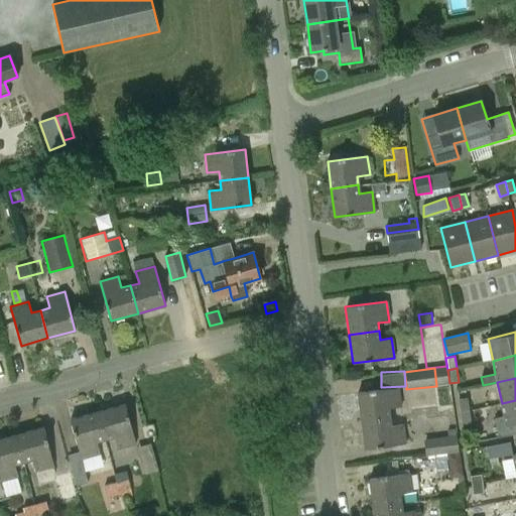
[(361,421),(390,417),(389,409),(401,407),(398,387),(357,393),(361,421)]
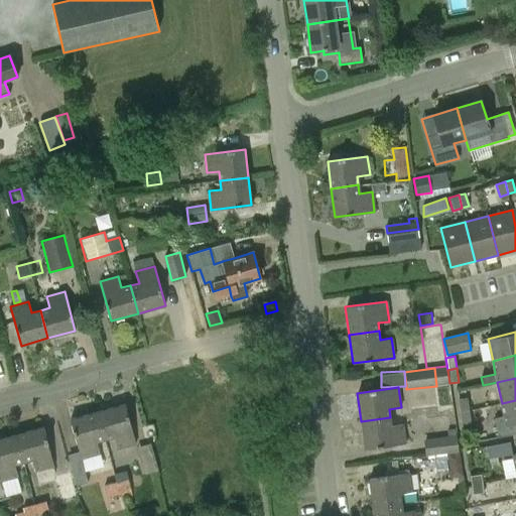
[(461,412),(470,410),(468,398),(459,399),(461,412)]
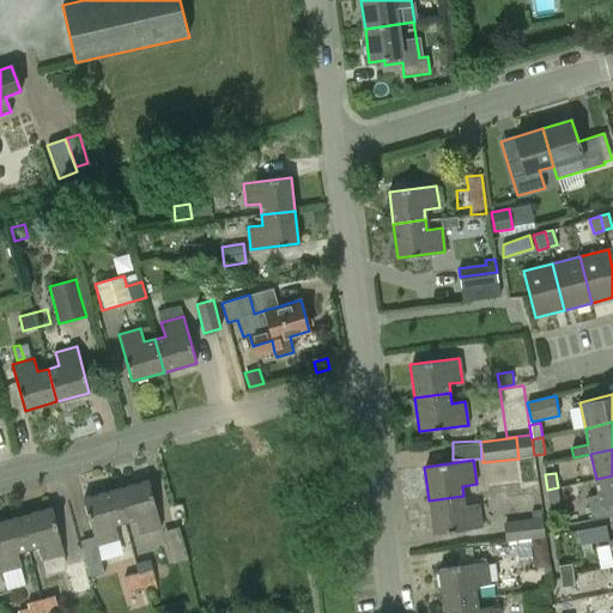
[(587,497),(592,521),(612,515),(612,475),(596,479),(599,495),(587,497)]
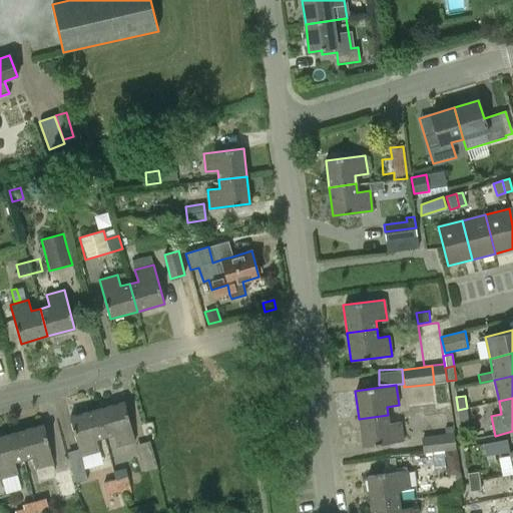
[(96,410),(104,438),(112,436),(115,447),(134,441),(123,403),(96,410)]
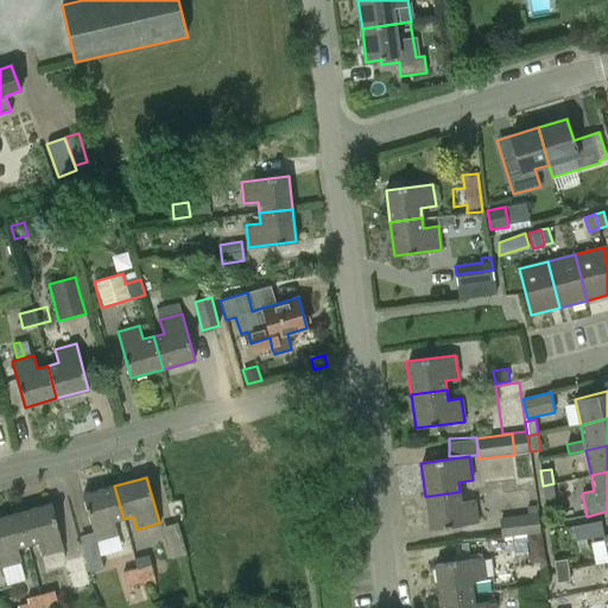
[(553,483),(543,486),(545,501),(556,499),(553,483)]
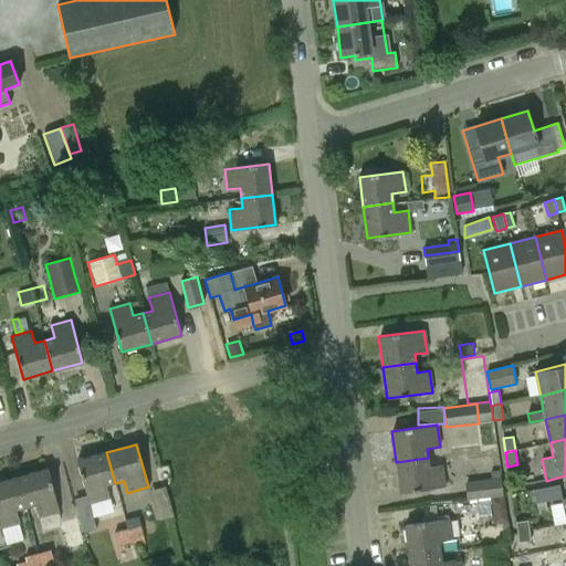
[(115,483),(106,452),(76,461),(88,504),(109,498),(106,485),(115,483)]
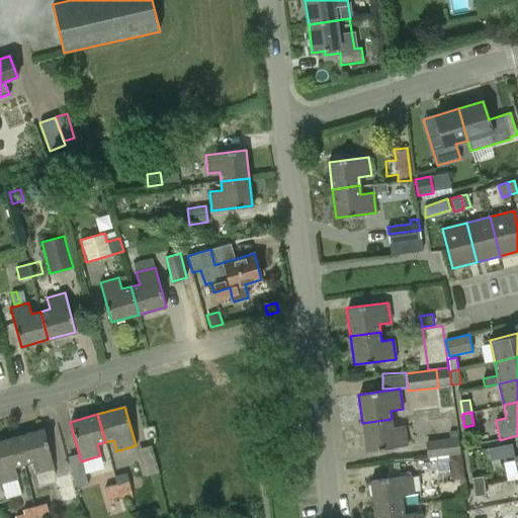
[(392,419),(362,423),(366,451),(407,445),(405,426),(393,428),(392,419)]
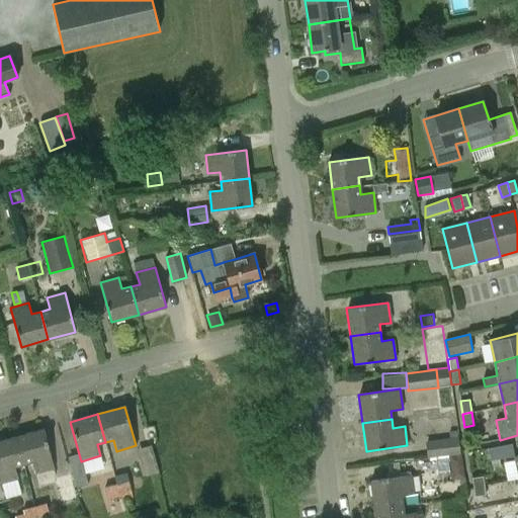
[(16,437),(24,464),(33,462),(36,473),(54,469),(42,430),(16,437)]
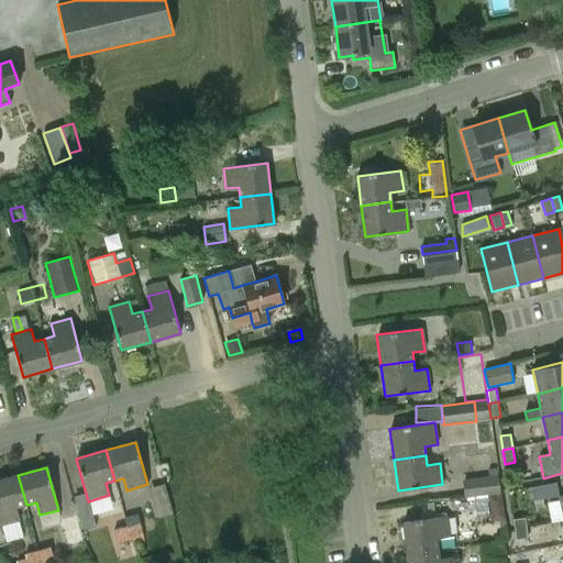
[(26,505),(18,475),(0,479),(0,525),(20,520),(17,508),(26,505)]
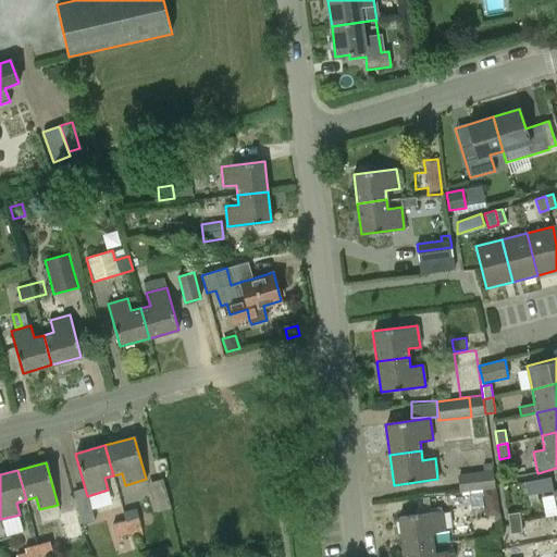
[(457,474),(459,492),(485,490),(483,472),(457,474)]
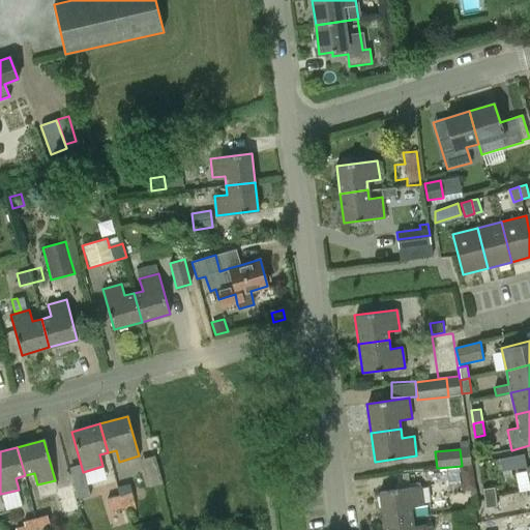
[(154,455),(140,460),(148,489),(163,484),(154,455)]
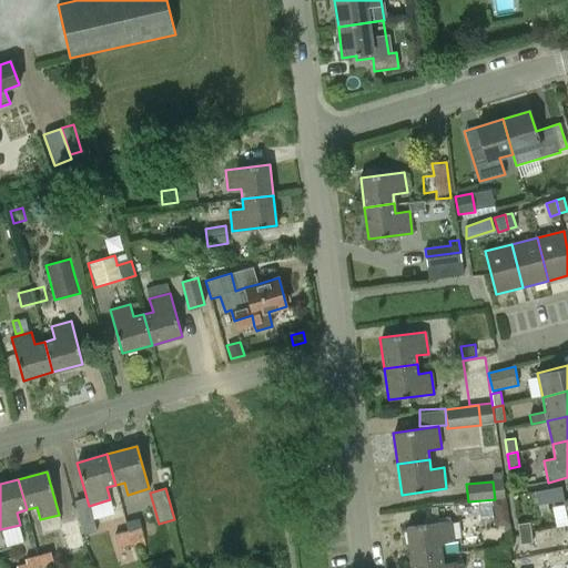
[(548,489),(535,493),(538,506),(551,503),(548,489)]
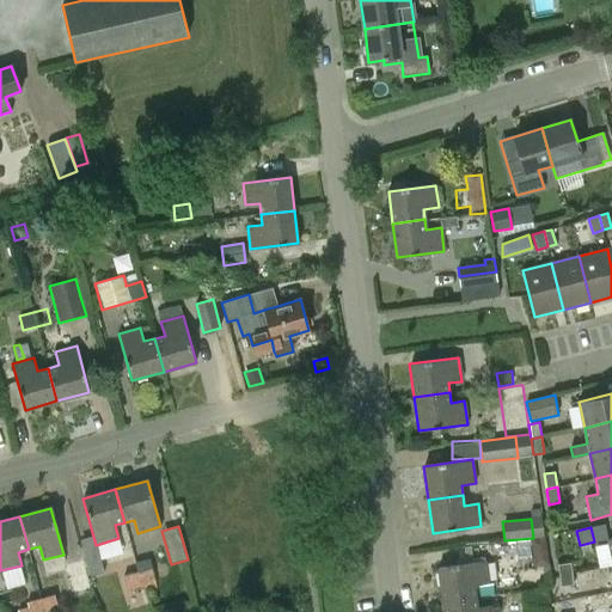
[(508,543),(497,544),(499,556),(509,554),(508,543)]
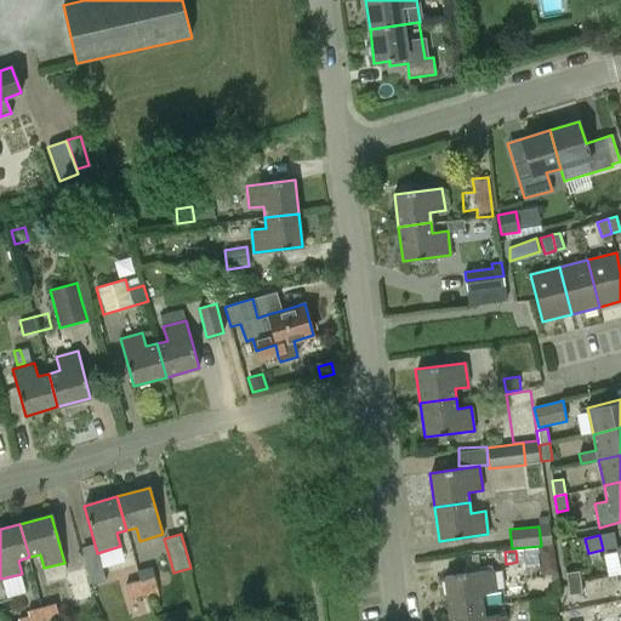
[(551,575),(557,574),(554,559),(540,562),(542,576),(551,575)]
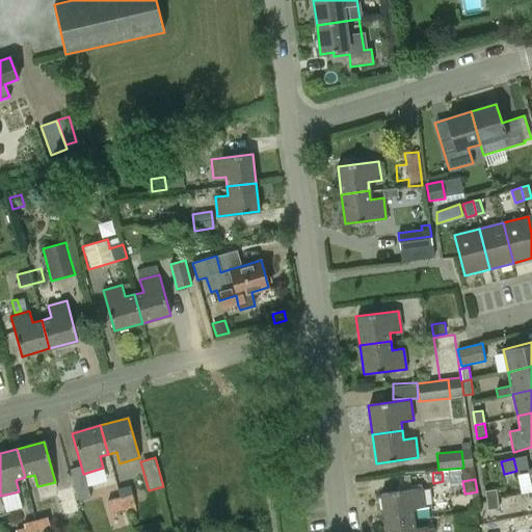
[(136,511),(129,485),(116,488),(120,497),(121,497),(125,510),(124,510),(125,514),(136,511)]
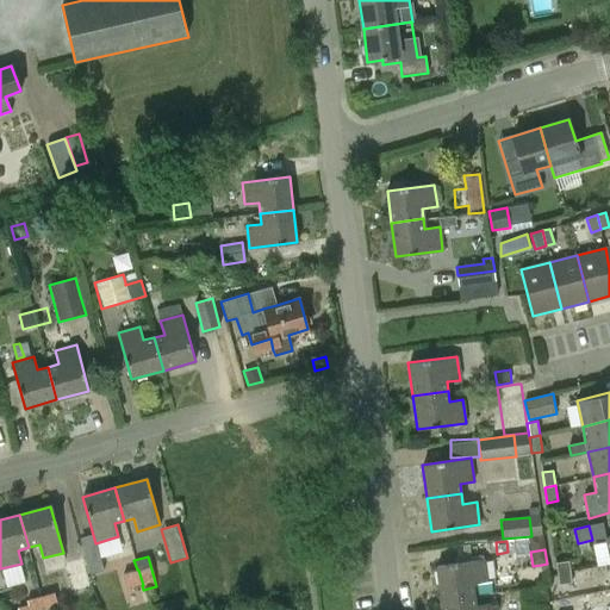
[(63,562),(72,592),(91,587),(82,558),(63,562)]
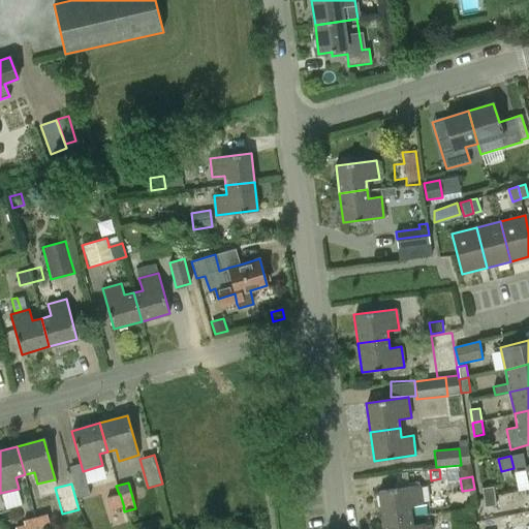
[(80,501),(91,497),(88,487),(76,490),(80,501)]
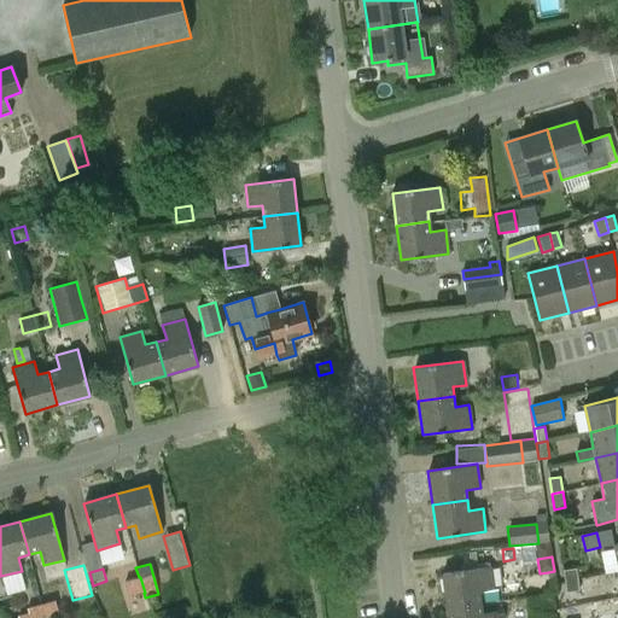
[(447,607),(481,604),(478,593),(494,590),(490,569),(442,575),(447,607)]
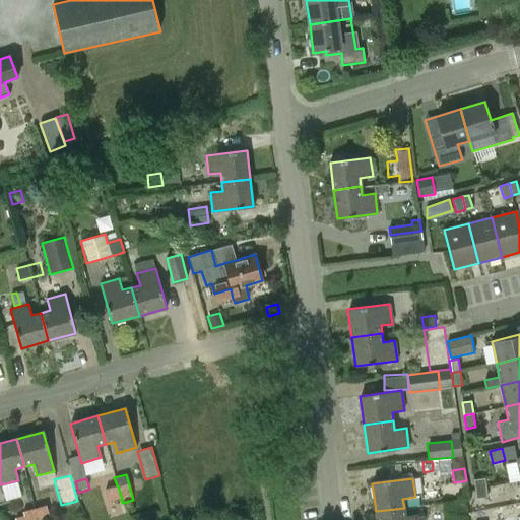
[(474,490),(485,488),(484,478),(475,479),(473,479),(474,490)]
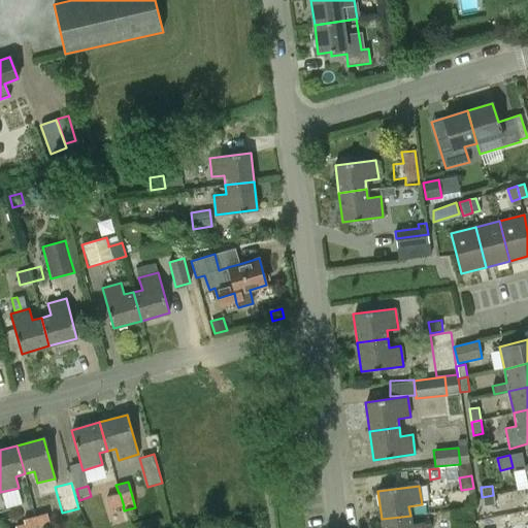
[(109,509),(123,506),(124,506),(120,493),(119,493),(106,497),(109,509)]
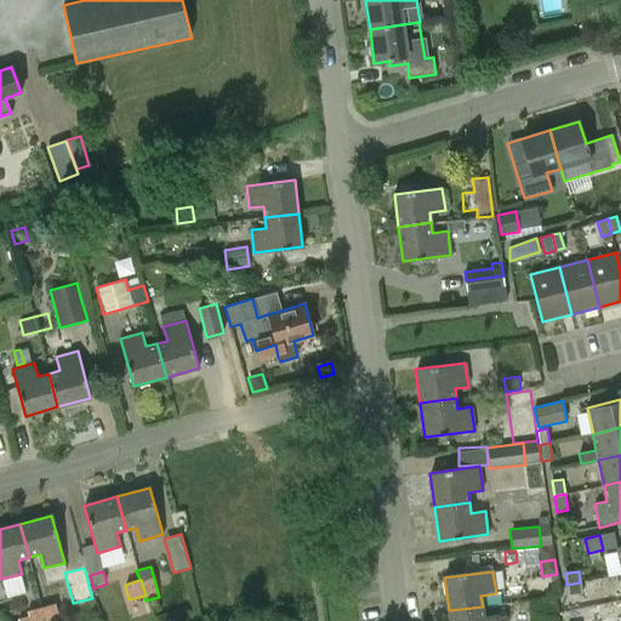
[(580,582),(567,585),(567,586),(568,596),(573,594),(580,594),(581,593),(580,582)]
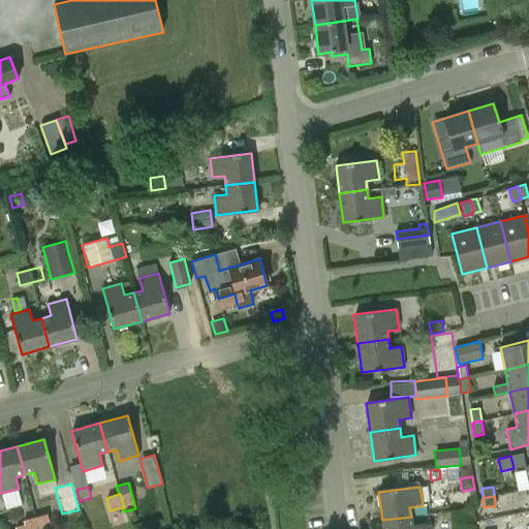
[(45,528),(51,528),(47,514),(36,517),(39,528),(45,528)]
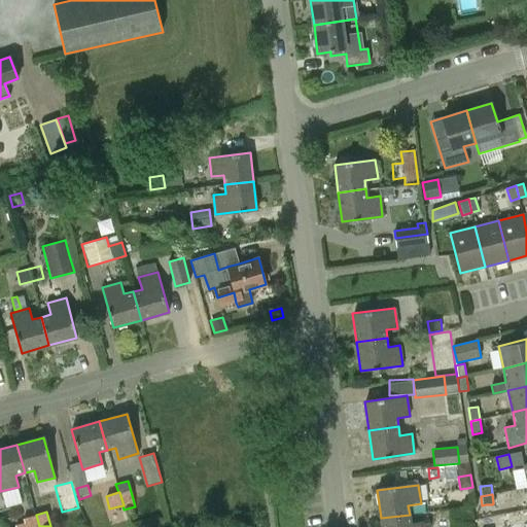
[(23,519),(24,523),(14,525),(14,526),(39,526),(36,515),(23,519)]
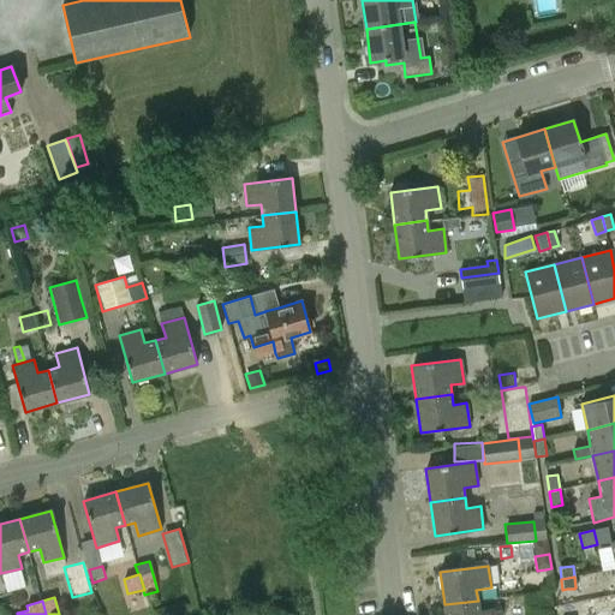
[(478,601),(445,604),(446,614),(494,614),(494,610),(479,613),(478,601)]
